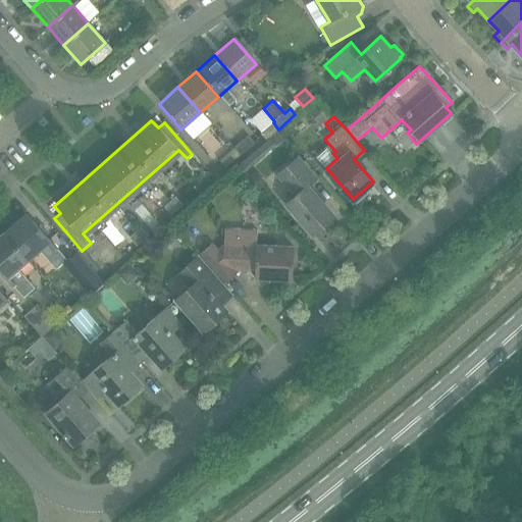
[(278,129),(273,122),(261,134),(266,140),(278,129)]
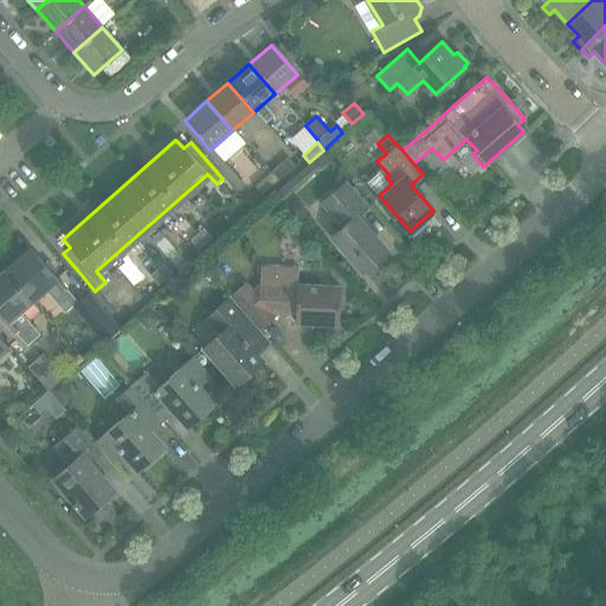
[(270,174),(276,181),(295,166),(289,159),(283,163),(272,152),(263,161),(272,172),(270,174)]
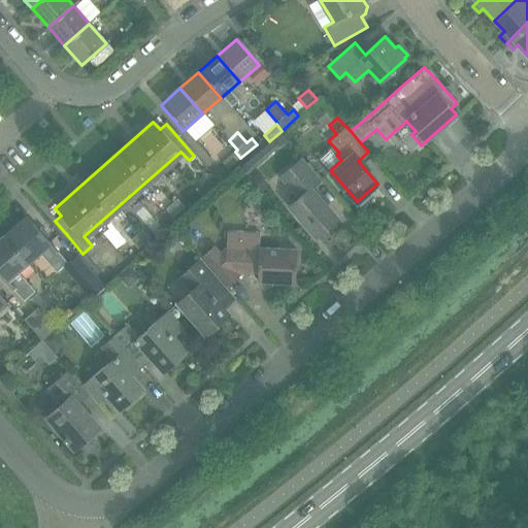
[(248,175),(287,140),(281,133),(241,169),(248,175)]
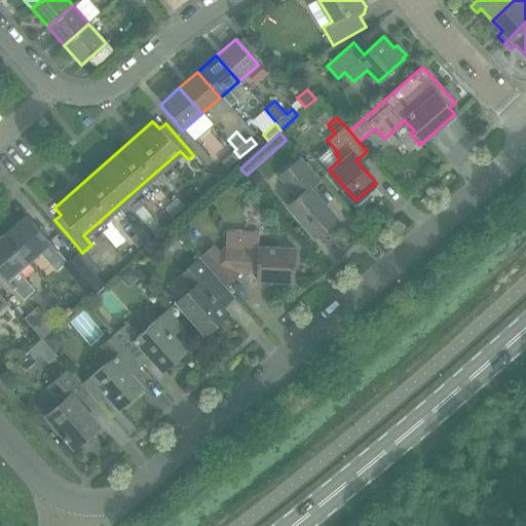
[(239,157),(234,151),(221,162),(227,168),(239,157)]
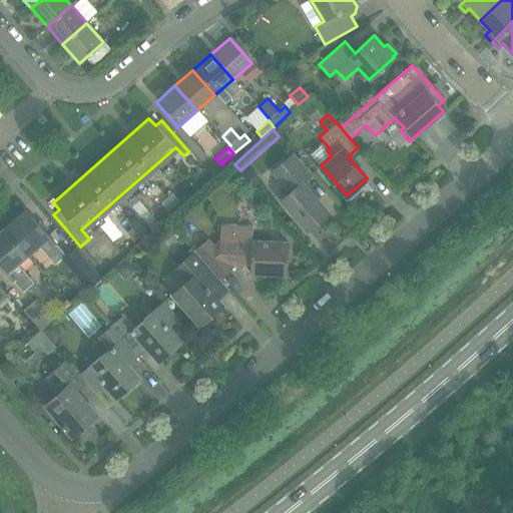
[(271,172),(276,178),(289,193),(279,201),(305,231),(327,213),(302,184),(312,175),(293,152),(271,172)]
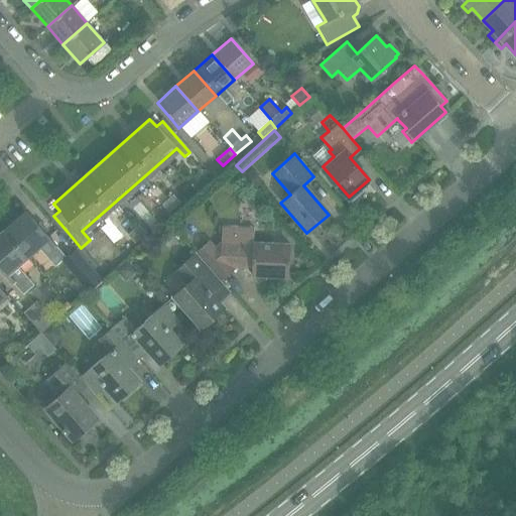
[(252,169),(246,175),(257,186),(262,181),(252,169)]
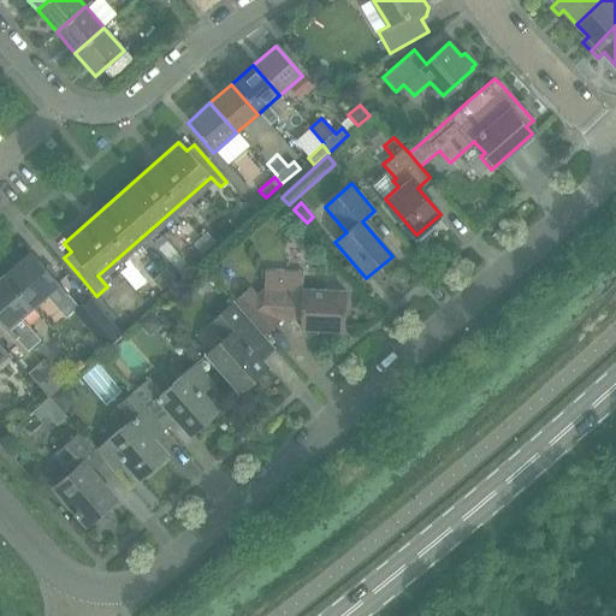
[(201,254),(215,242),(208,232),(194,244),(201,254)]
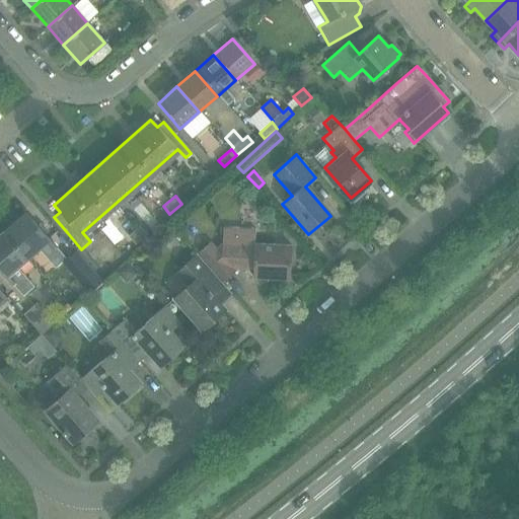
[(24,214),(3,231),(26,258),(39,248),(54,267),(63,260),(24,214)]
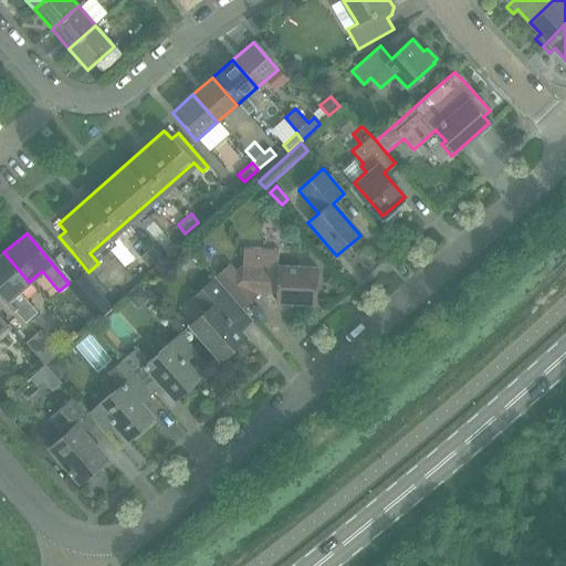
[(161,255),(153,247),(142,258),(149,266),(161,255)]
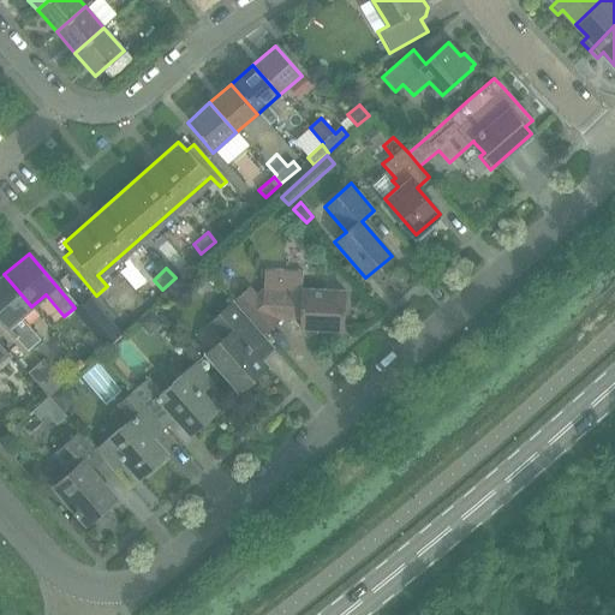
[(0,278),(0,322),(25,352),(39,340),(19,317),(31,306),(4,274),(0,278)]
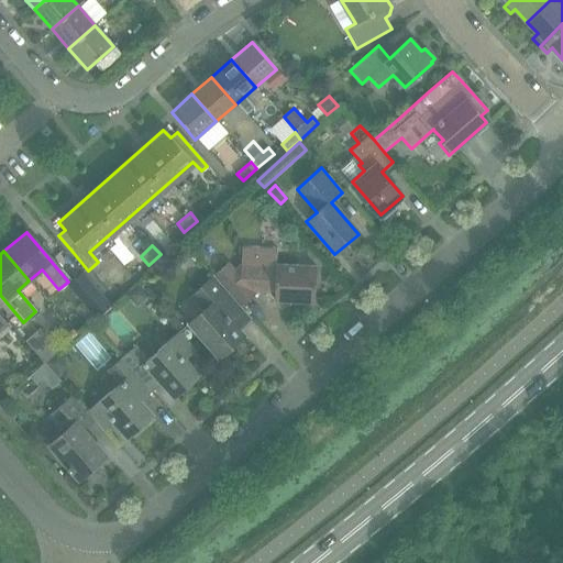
[(214,275),(227,289),(241,306),(253,295),(251,293),(273,294),(273,301),(312,304),(313,268),(274,266),(274,268),(240,265),(233,272),(227,264),(214,275)]
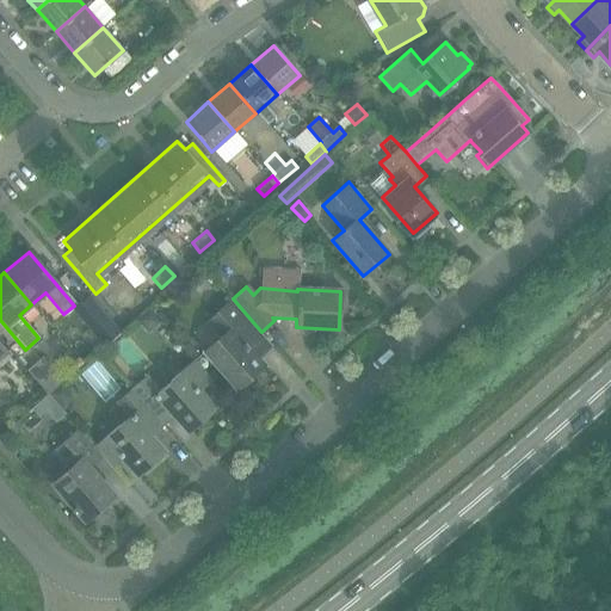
[(204,352),(220,370),(235,388),(261,364),(255,357),(269,346),(228,300),(209,316),(224,334),(204,352)]
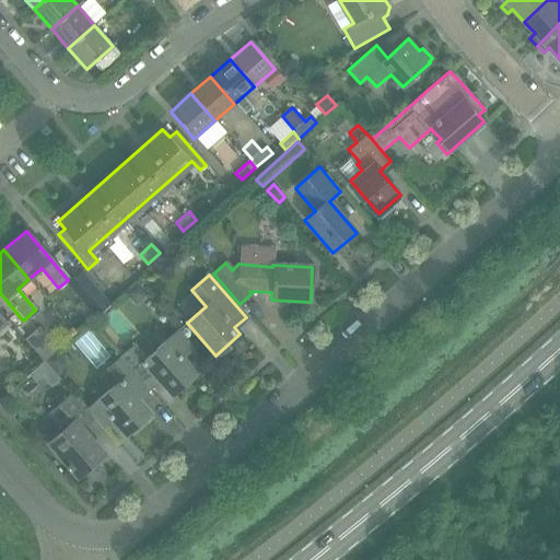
[(149,293),(139,281),(126,292),(137,305),(149,293)]
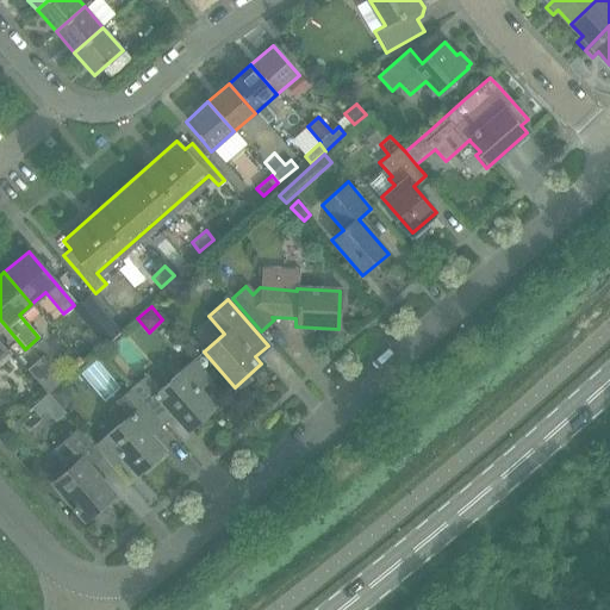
[(85,322),(105,346),(119,332),(99,310),(85,322)]
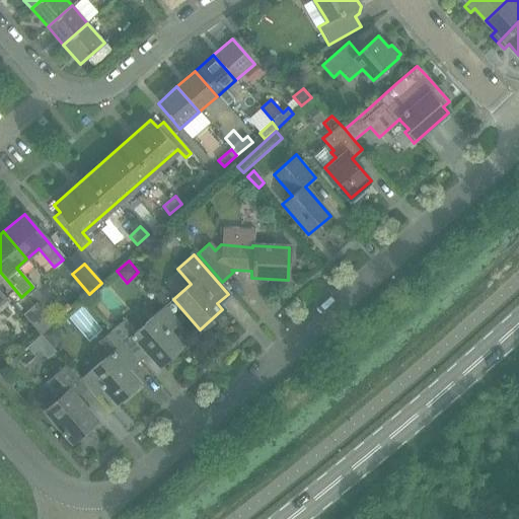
[(21,317),(40,338),(52,326),(34,306),(21,317)]
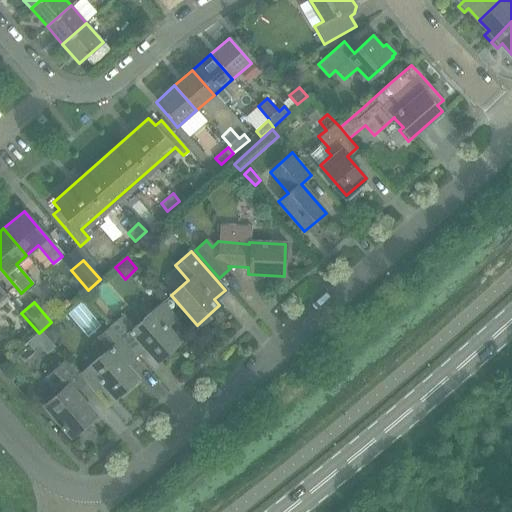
[(119,318),(109,327),(132,354),(143,345),(156,360),(177,342),(164,326),(174,318),(161,303),(130,330),(119,318)]
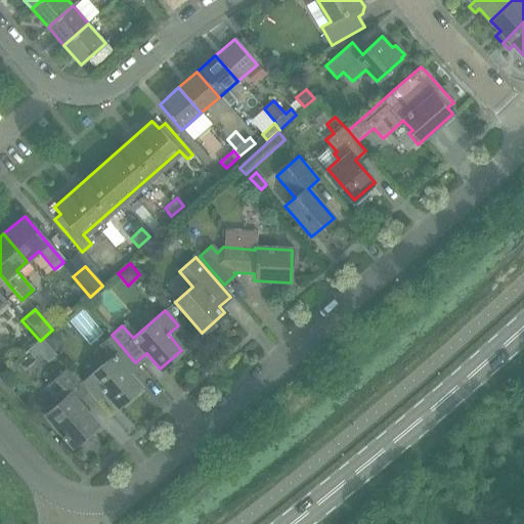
[(125,372),(135,362),(112,335),(99,345),(111,358),(82,384),(92,396),(101,389),(117,406),(138,387),(125,372)]
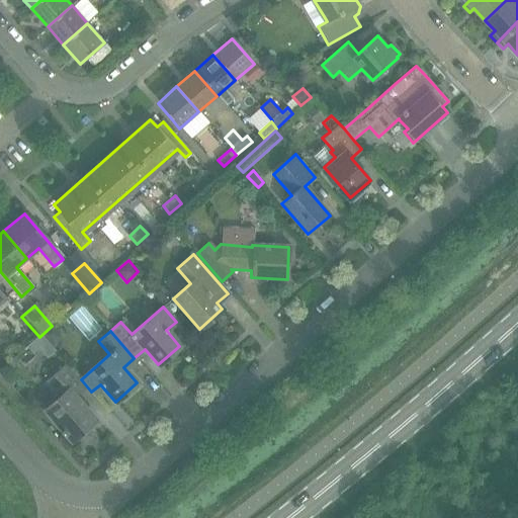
[(73,396),(83,387),(64,365),(45,382),(55,394),(40,406),(70,440),(93,420),(73,396)]
